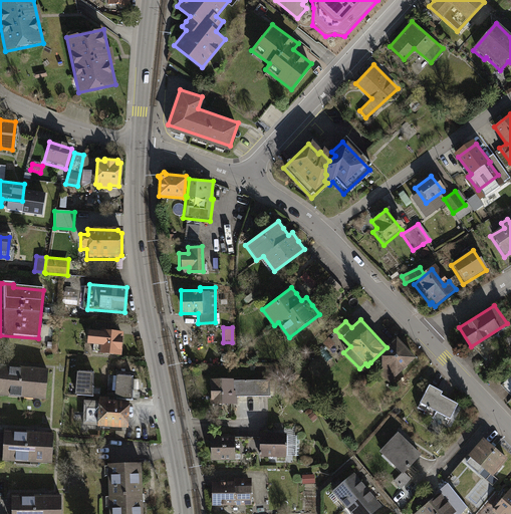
[(120,330),(98,328),(96,352),(118,354),(120,330)]
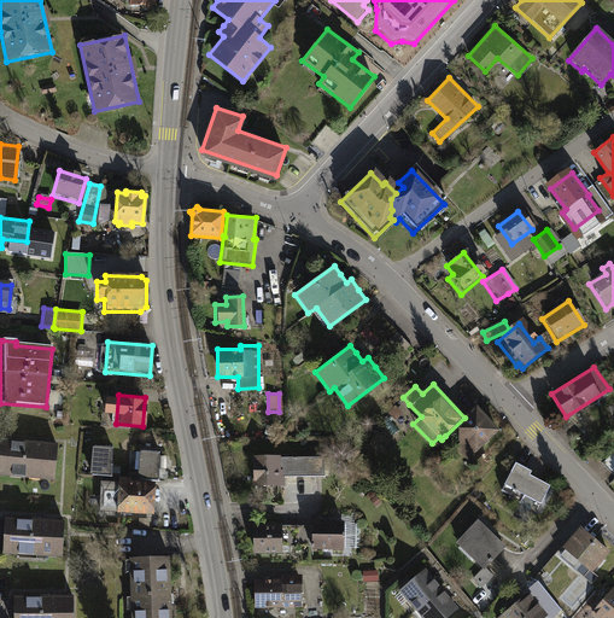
[(467,459),(500,429),(478,406),(465,418),(445,436),(467,459)]
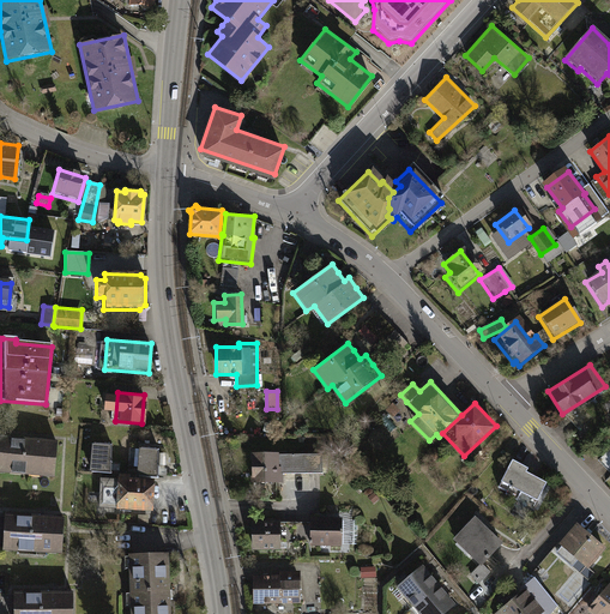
[(0,470),(54,476),(58,439),(0,434),(0,470)]
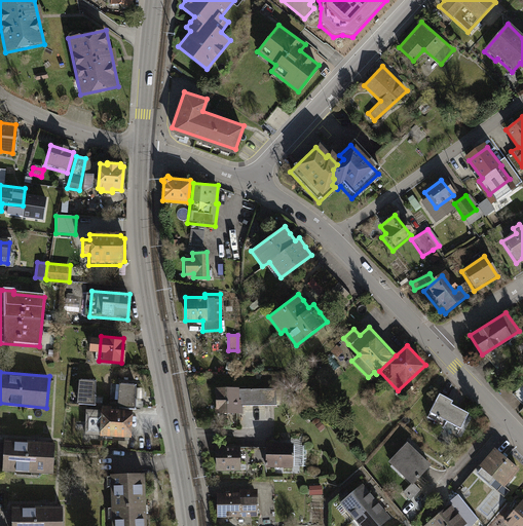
[(92,379),(76,379),(75,404),(91,405),(92,379)]
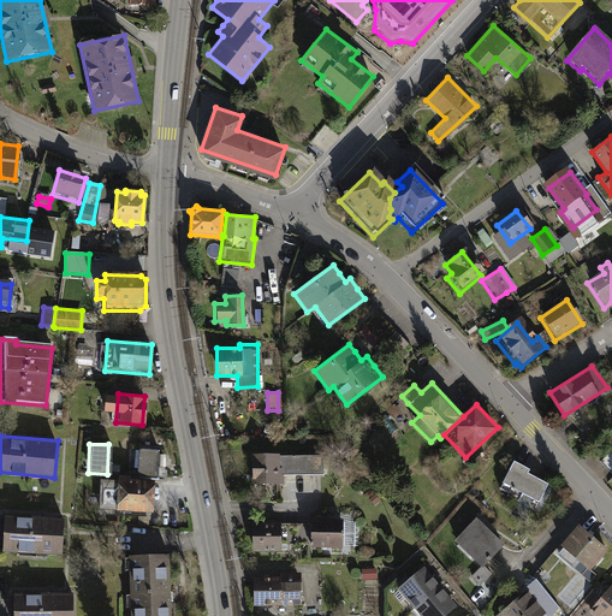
[(155,479),(155,450),(136,449),(135,477),(155,479)]
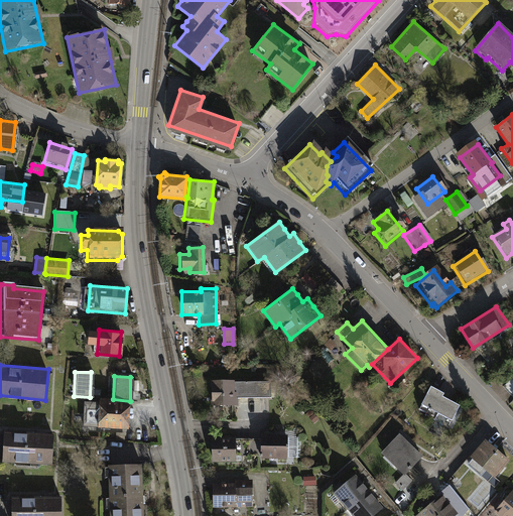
[(234,378),(211,378),(211,406),(236,406),(236,397),(270,397),(270,380),(234,380),(234,378)]
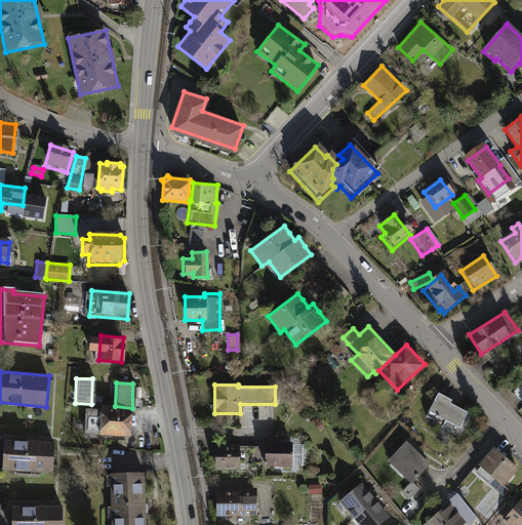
[(450,399),(437,392),(425,416),(432,419),(430,422),(440,427),(444,418),(458,426),(466,411),(448,402),(450,399)]
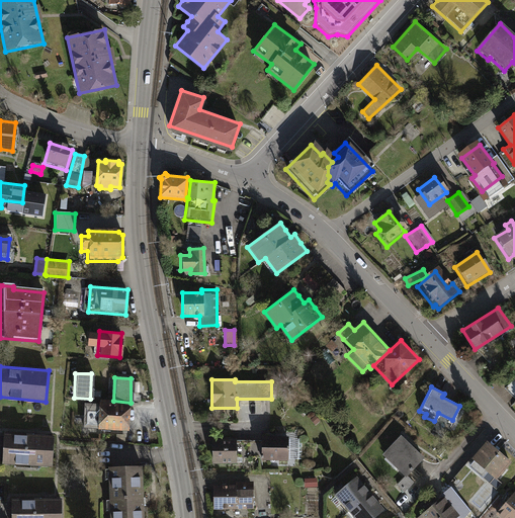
[(130,404),(99,402),(99,403),(97,428),(97,429),(129,431),(130,404)]
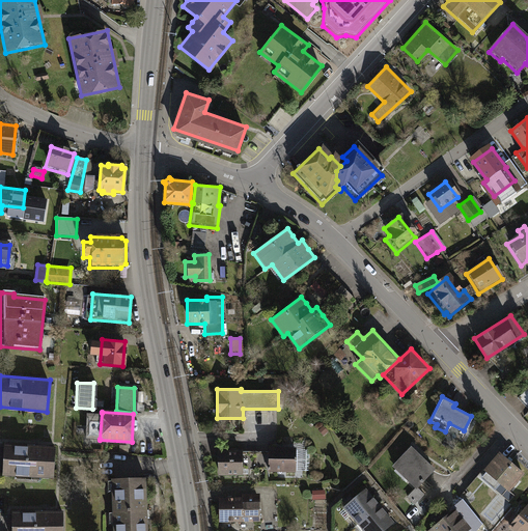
[(100,439),(102,413),(86,413),(85,439),(100,439)]
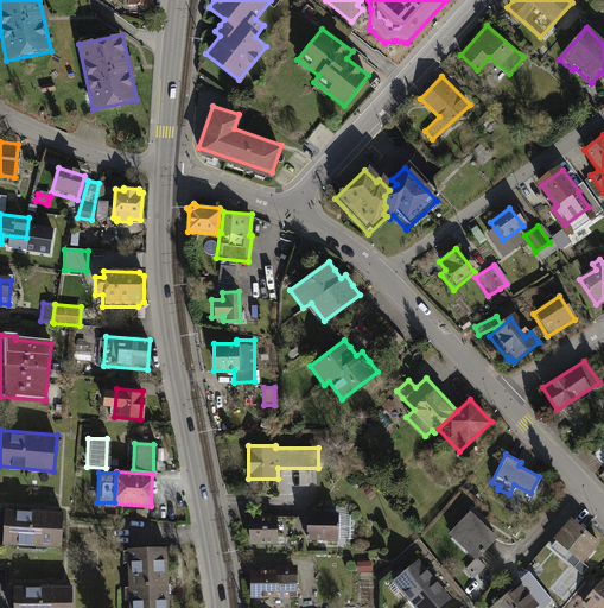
[(368,499),(374,493),(368,487),(362,492),(368,499)]
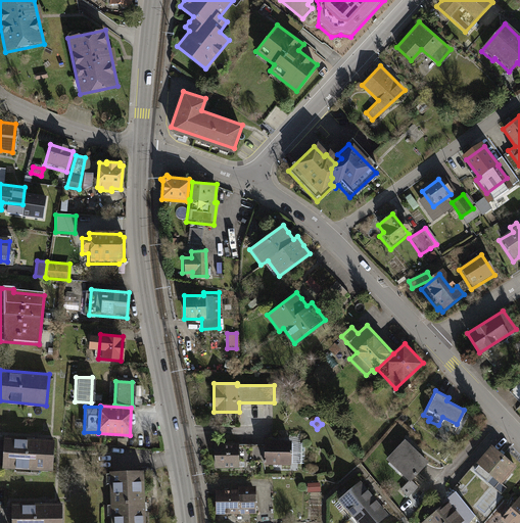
[(2,467),(52,470),(53,439),(4,436),(2,467)]
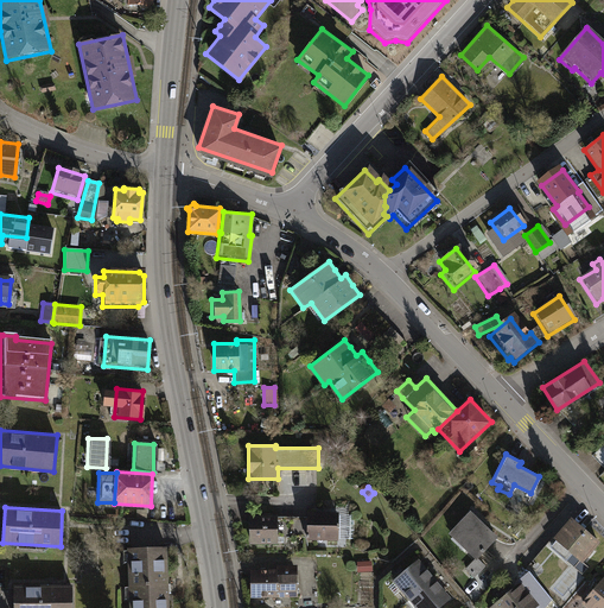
[(470,578),(482,565),(475,558),(496,537),(466,510),(445,532),(450,537),(447,538),(470,559),(461,569),(470,578)]
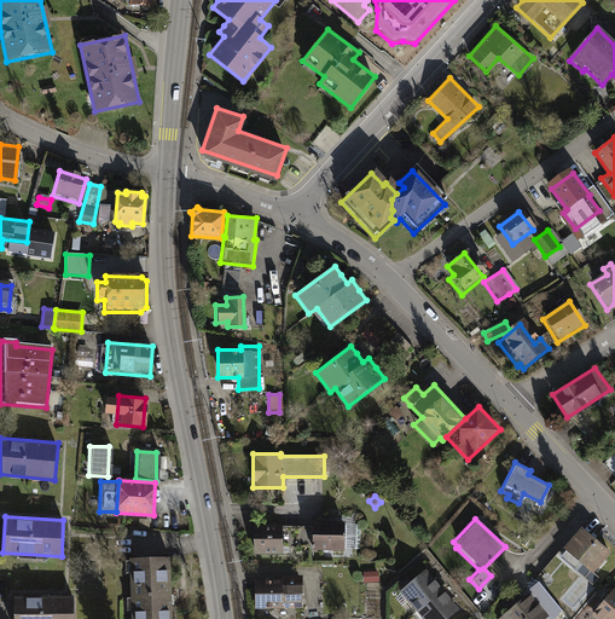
[(309,548),(341,549),(342,522),(311,522),(309,548)]
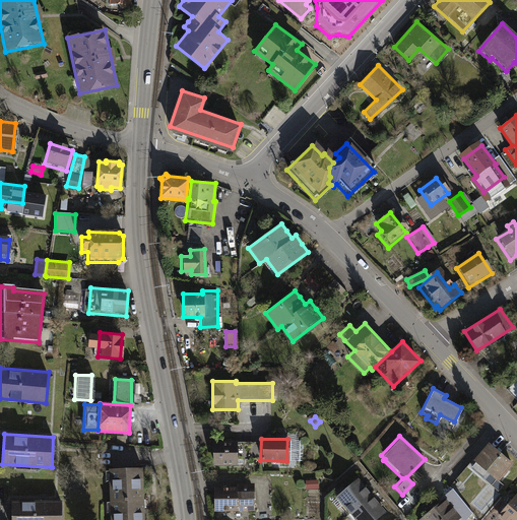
[(211,464),(235,464),(235,442),(211,442),(211,464)]
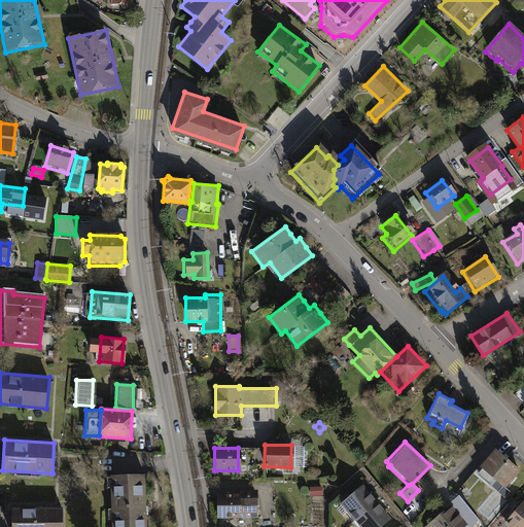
[(502,487),(517,470),(493,451),(480,467),(481,469),(502,487)]
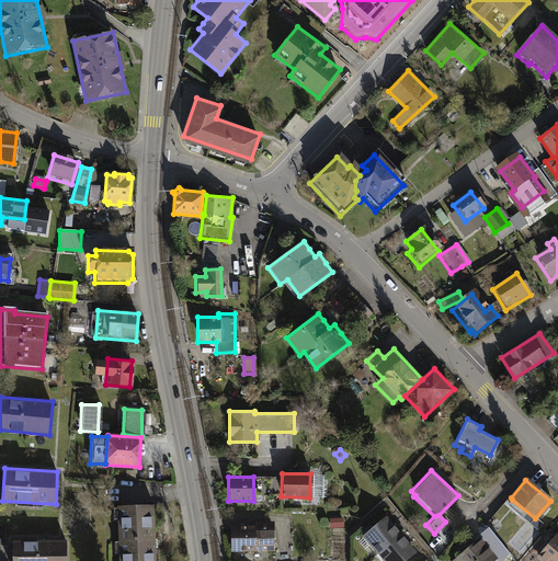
[(155,560),(154,504),(117,506),(120,560),(155,560)]
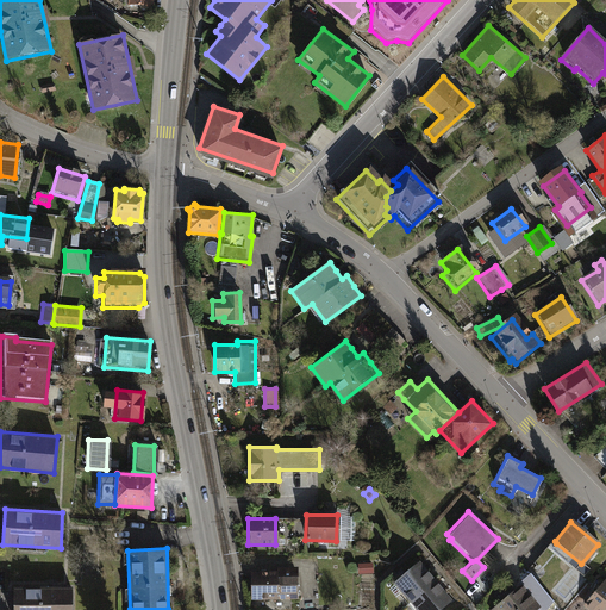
[(417,561),(389,583),(413,609),(437,609),(450,601),(438,587),(428,574),(417,561)]
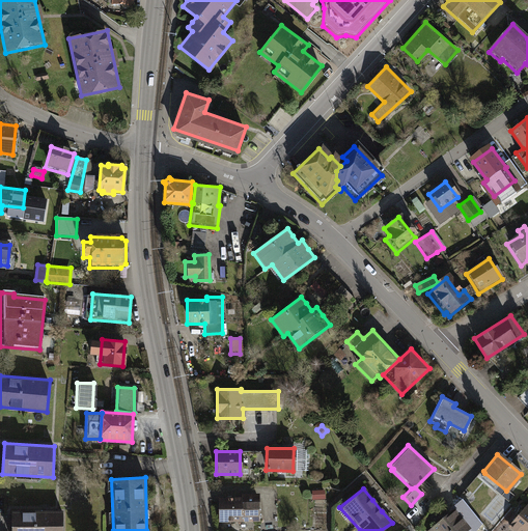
[(322,490),(309,491),(310,500),(323,499),(322,490)]
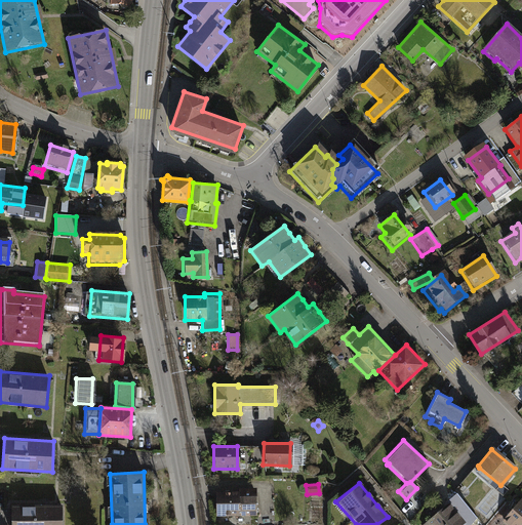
[(216,515),(255,515),(255,487),(238,487),(238,491),(216,492),(216,515)]
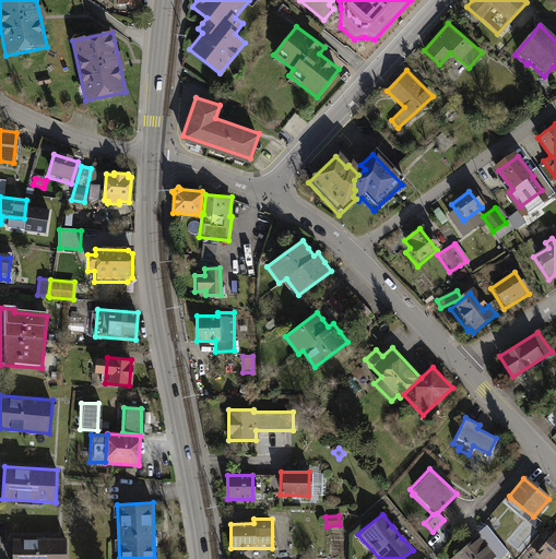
[(555,558),(555,530),(535,555),(541,558),(555,558)]
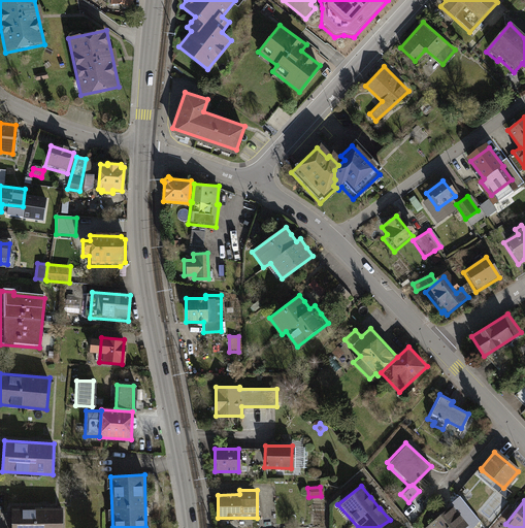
[(464,527),(468,525),(452,504),(423,527),(464,527)]
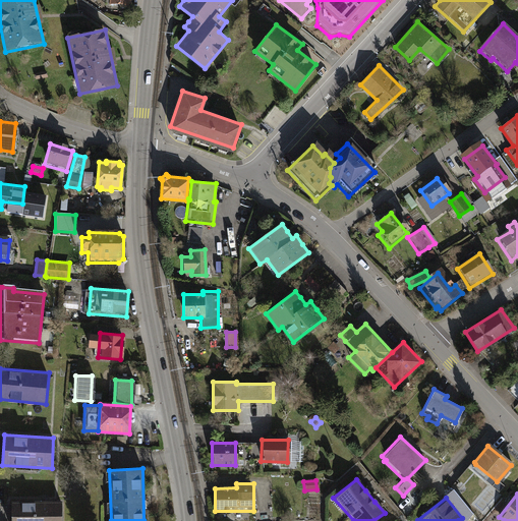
[(11,520),(61,520),(61,501),(11,502),(11,520)]
